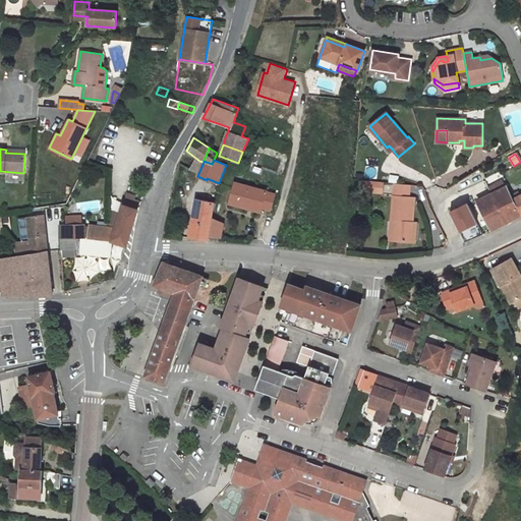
[(500,172),(487,177),(490,184),(503,179),(500,172)]
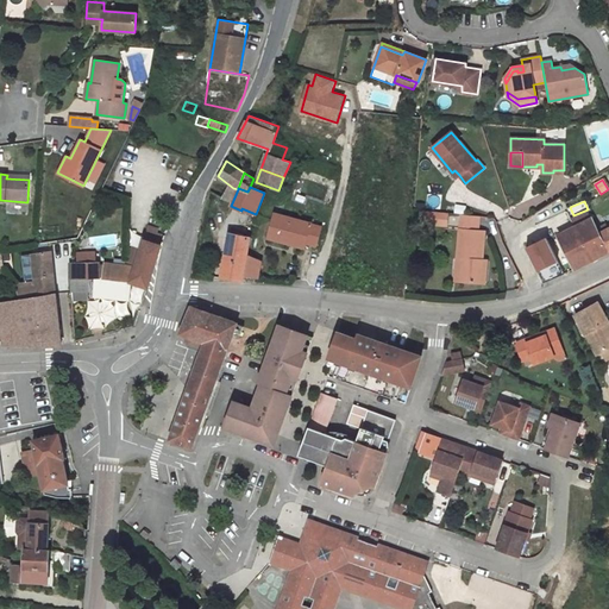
[(465,206),(456,205),(454,213),(462,214),(465,214),(465,206)]
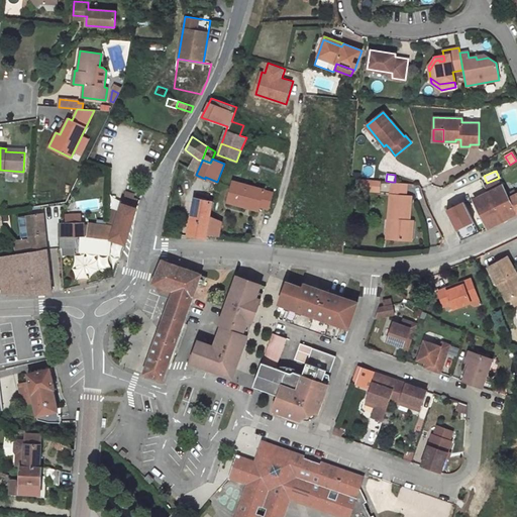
[(380,181),(362,179),(360,189),(379,191),(380,181)]
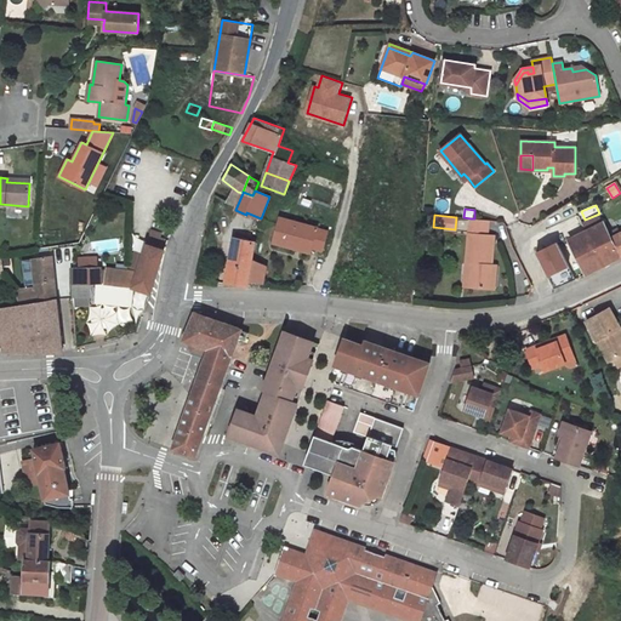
[(328,231),(280,218),(273,241),(295,248),(296,244),(311,248),(322,250),(328,231)]
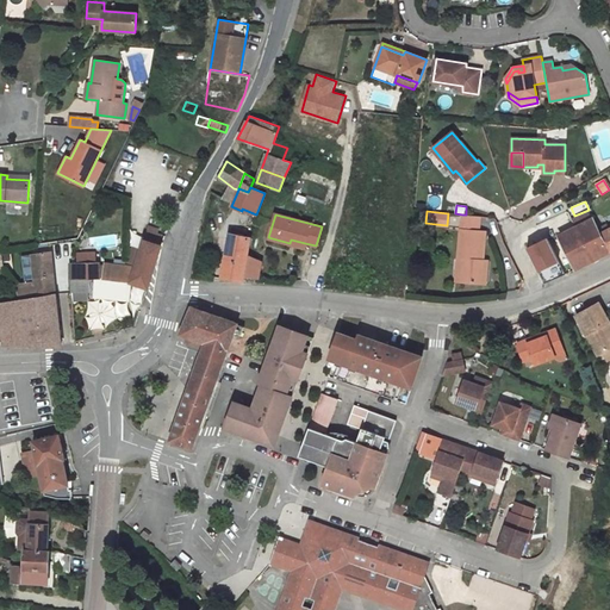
[(461,281),(485,284),(487,261),(483,260),(485,231),(479,231),(480,217),(466,215),(462,215),(458,259),(462,260),(461,281)]
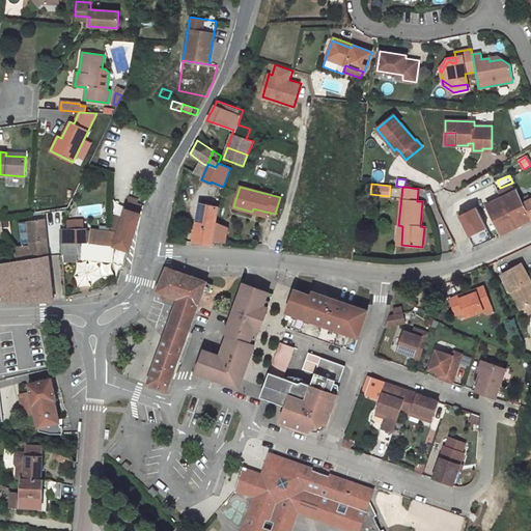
[(501,198),(486,205),(502,234),(530,220),(520,199),(521,199),(515,190),(501,198)]
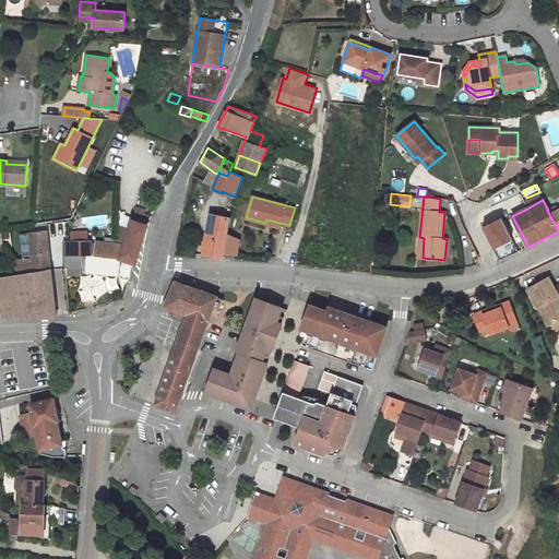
[(556,205),(548,210),(547,210),(558,232),(558,230),(558,209),(558,210),(556,205)]
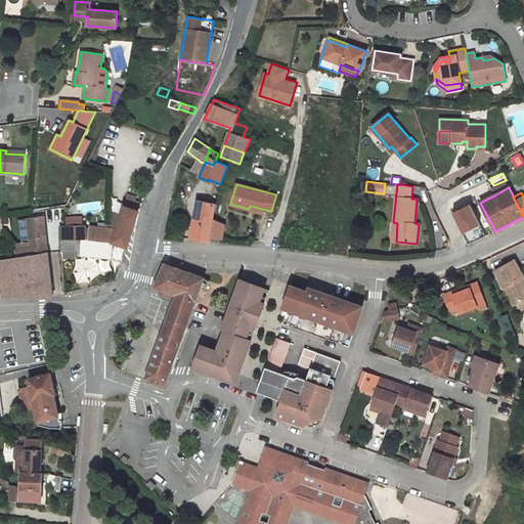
[(127,247),(138,211),(137,211),(140,203),(136,201),(127,199),(121,215),(115,213),(111,226),(113,227),(113,229),(89,226),(88,238),(85,238),(77,238),(59,239),(61,259),(76,258),(75,251),(81,251),(81,254),(111,257),(113,242),(127,247)]
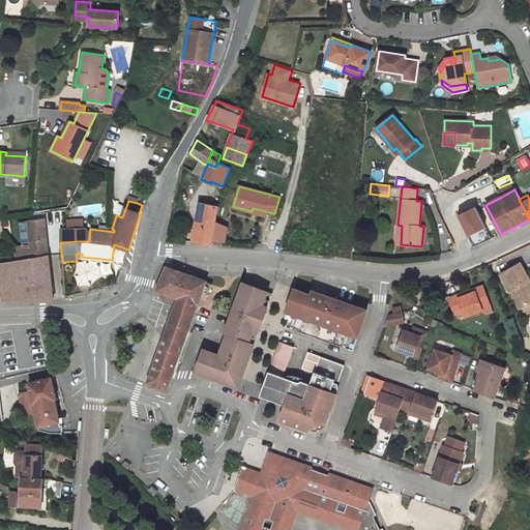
[(199,203),(193,241),(210,244),(211,241),(214,241),(218,224),(214,222),(217,206),(199,203)]
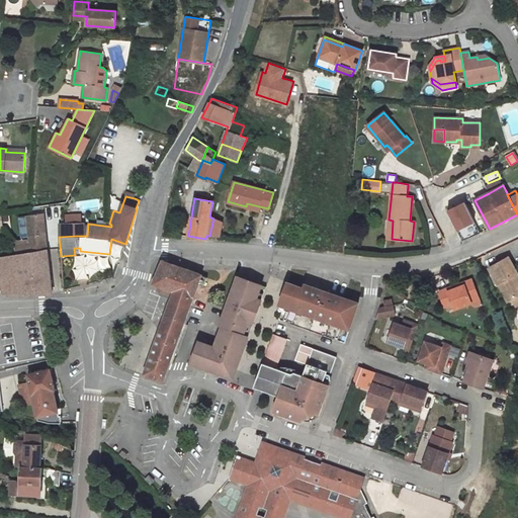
[(475,223),(465,203),(456,207),(447,212),(457,232),(475,223)]
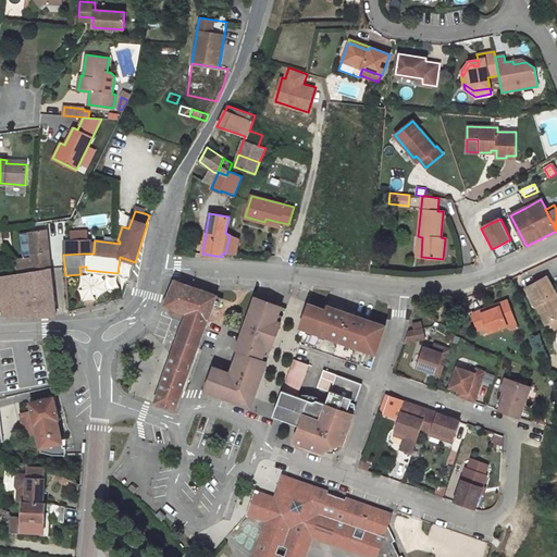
[(50,269),(46,230),(28,232),(32,257),(16,259),(17,274),(50,269)]
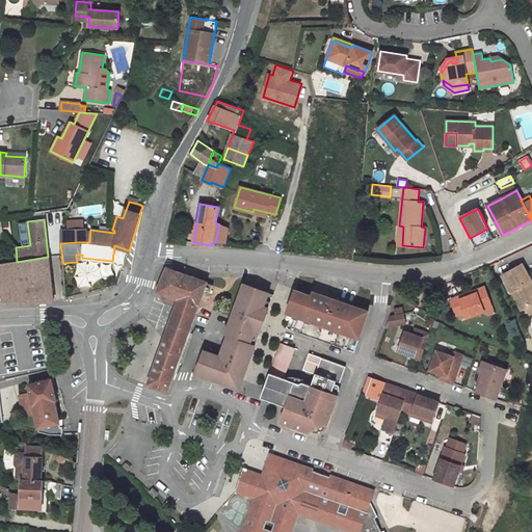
[(219,224),(215,242),(224,243),(227,228),(219,224)]
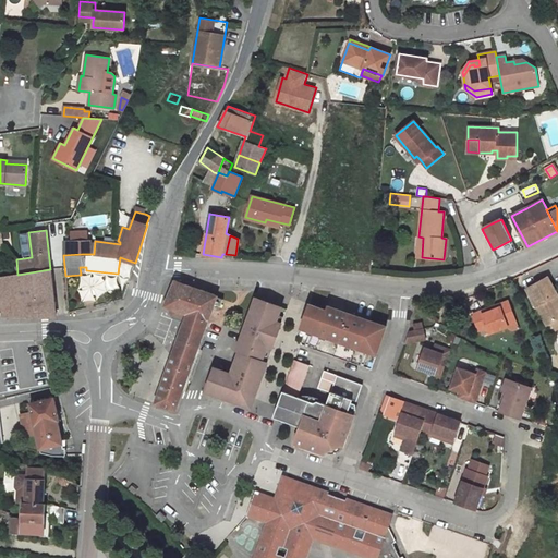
[(511,240),(493,250),(498,259),(517,251),(511,240)]
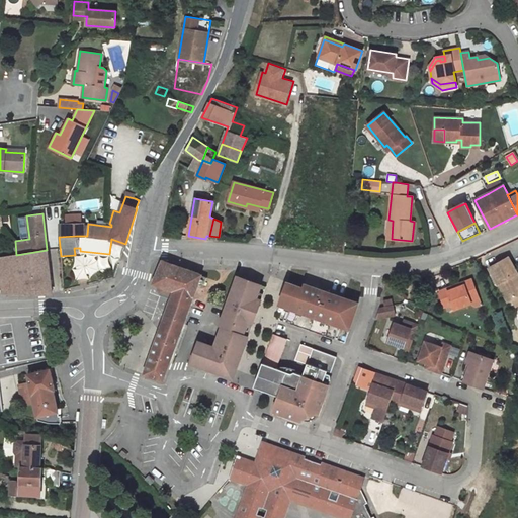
[(76,236),(76,224),(59,224),(59,237),(76,236)]
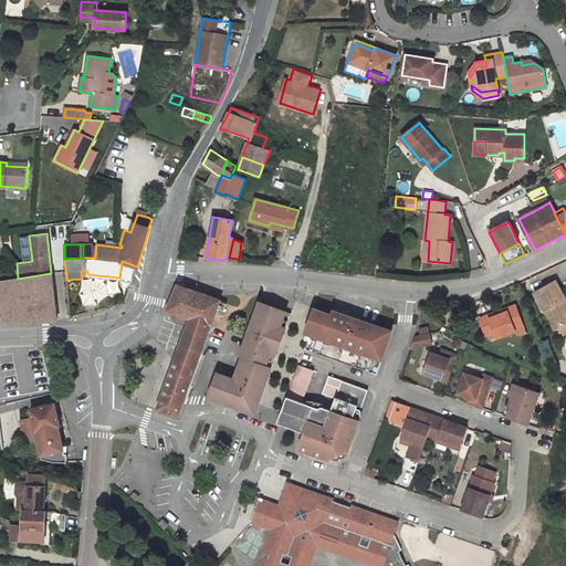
[(92,258),(92,244),(83,244),(83,258),(92,258)]
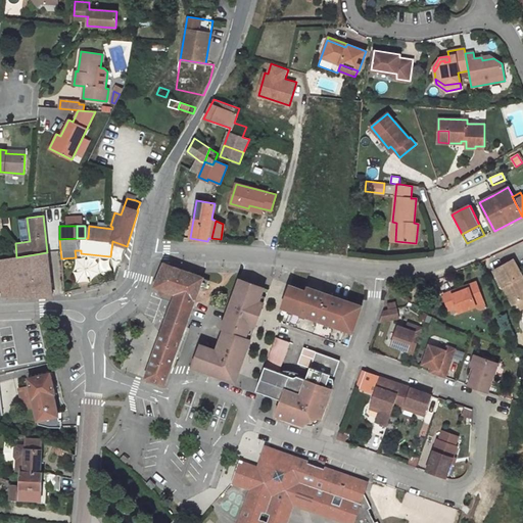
[(52,296),(47,252),(16,257),(21,292),(21,297),(52,296)]
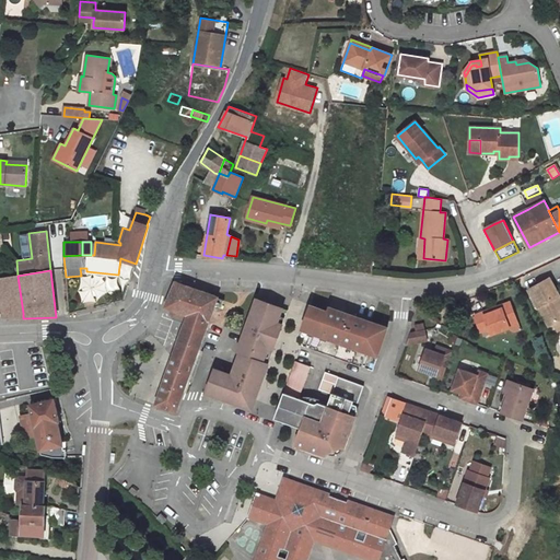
[(23,313),(18,276),(0,278),(0,295),(1,302),(2,315),(23,313)]
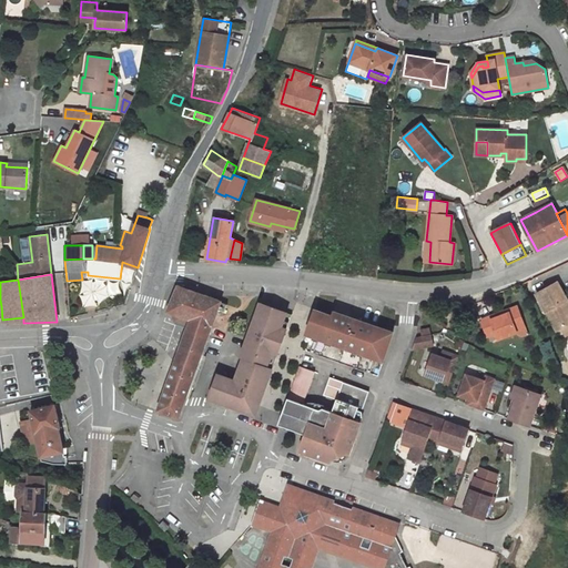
[(567,302),(557,283),(537,294),(546,312),(550,310),(560,328),(561,327),(567,323),(567,302)]
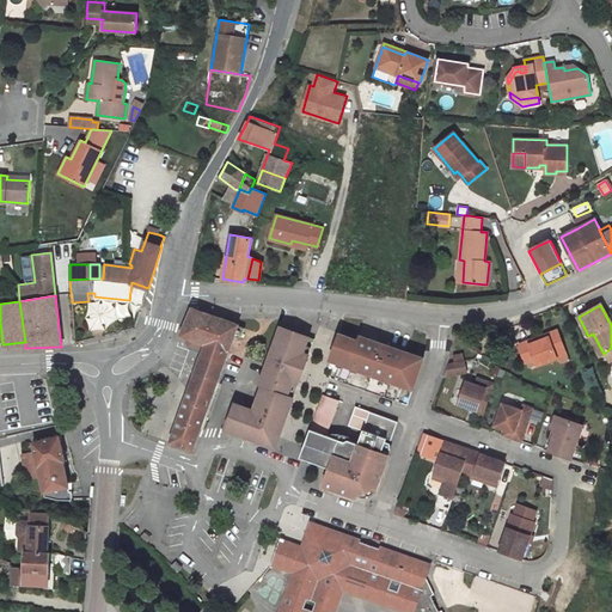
[(171,441),(193,450),(200,428),(203,429),(208,416),(209,417),(222,383),(221,383),(225,369),(222,368),(234,332),(238,325),(193,308),(181,336),(191,340),(189,346),(203,350),(171,441)]
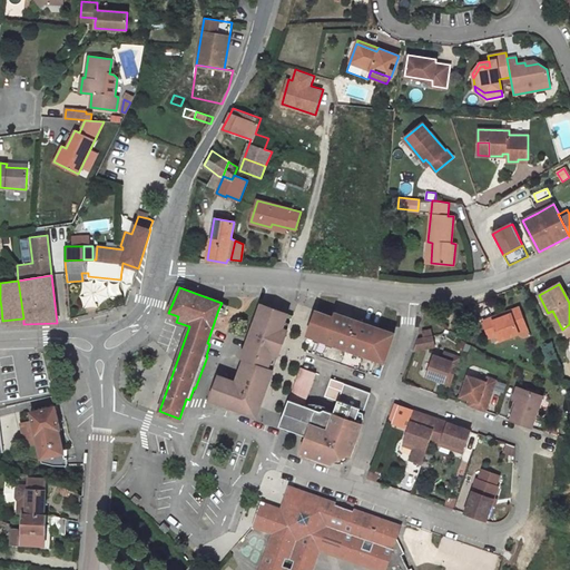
[(228,305),(222,303),(218,310),(225,313),(228,305)]
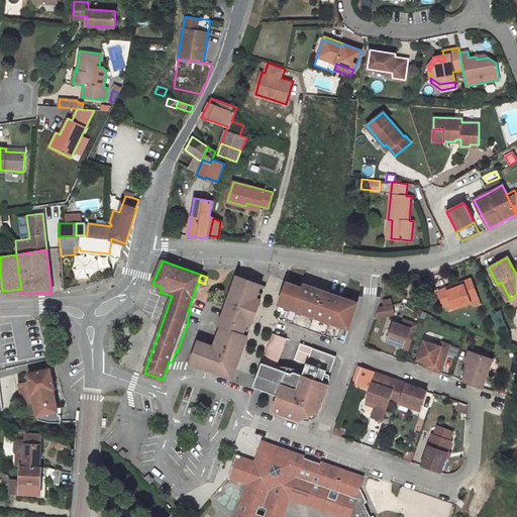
[(252,323),(255,314),(248,312),(250,306),(257,308),(266,287),(237,276),(219,325),(221,326),(214,346),(198,341),(190,363),(230,378),(233,369),(235,370),(240,354),(236,353),(238,347),(243,349),(247,336),(243,334),(247,321),(252,323)]
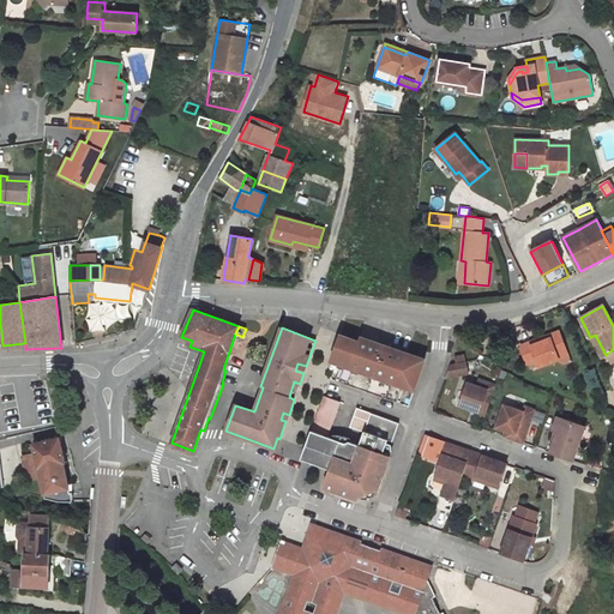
[(565,363),(571,361),(559,331),(549,335),(551,338),(531,345),(530,342),(521,347),(527,363),(528,363),(536,360),(537,366),(539,366),(558,359),(560,361),(563,363),(565,363)]
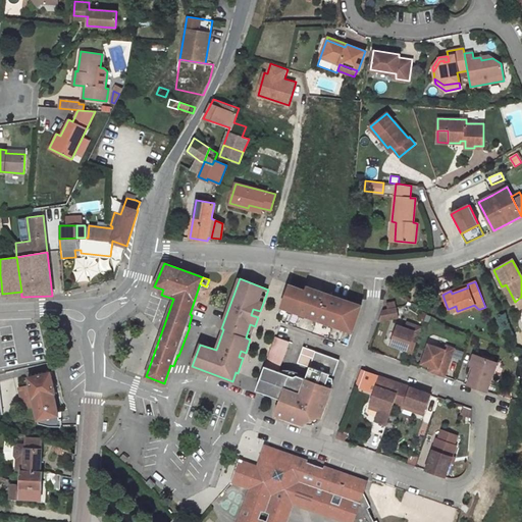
[(327,294),(307,285),(306,290),(290,284),(280,307),(293,311),(292,314),(289,313),(284,323),(340,343),(344,332),(342,331),(344,325),(354,328),(362,305),(327,294)]
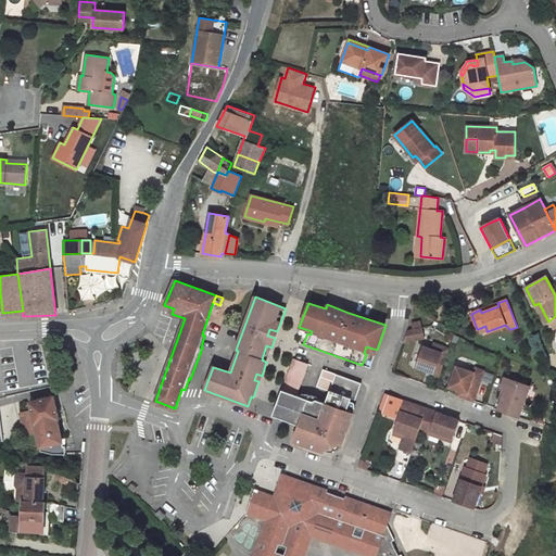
[(497,303),(480,310),(481,313),(498,306),(497,303)]
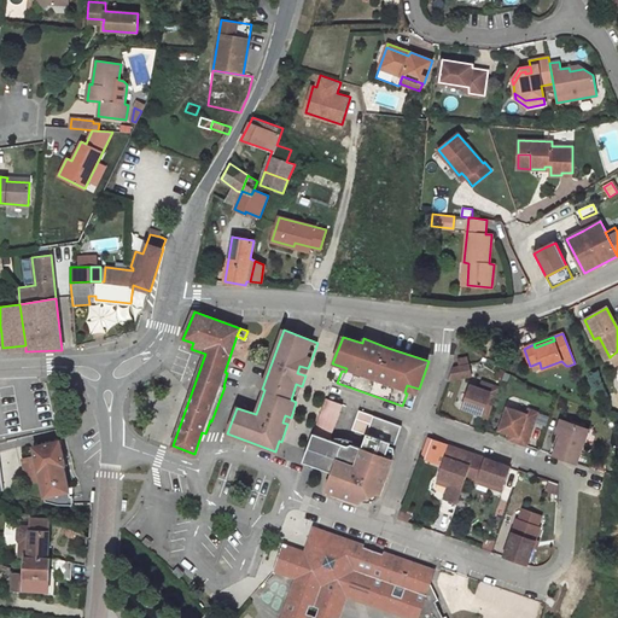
[(606,360),(610,357),(599,337),(594,339),(606,360)]
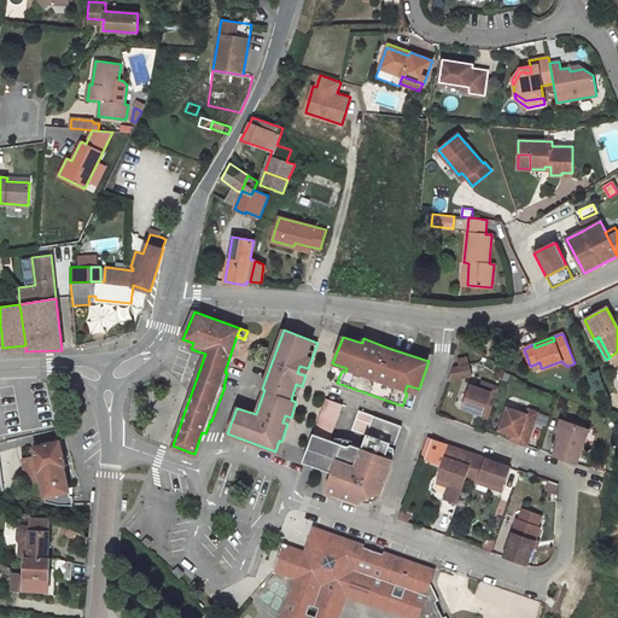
[(472,375),(470,363),(453,367),(449,379),(472,375)]
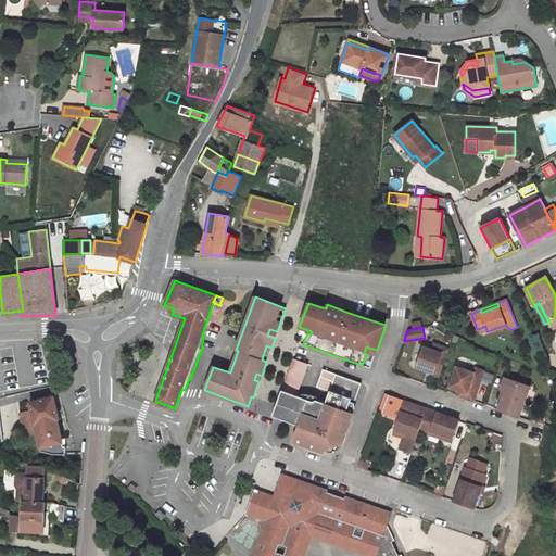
[(275,338),(277,331),(269,329),(267,336),(275,338)]
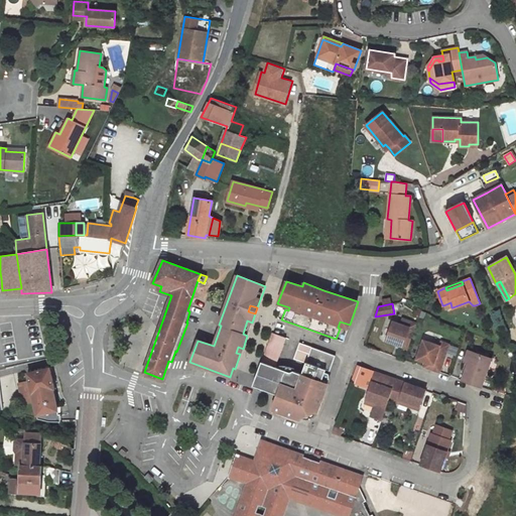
[(401,325),(393,321),(386,340),(408,348),(417,324),(403,318),(401,325)]
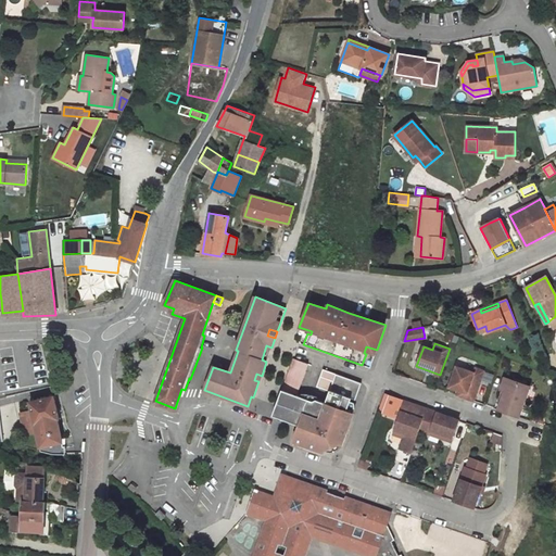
[(266,362),(272,348),(266,345),(262,359),(266,362)]
